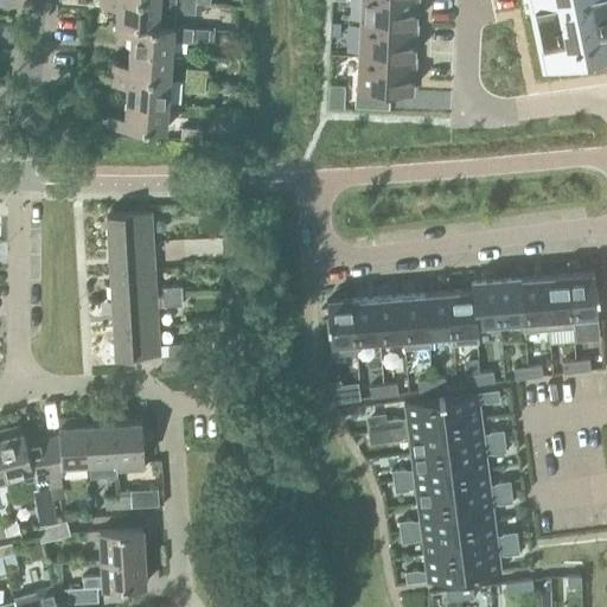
[(198,14),(198,2),(165,0),(101,0),(101,4),(116,5),(115,21),(177,25),(178,13),(198,14)]
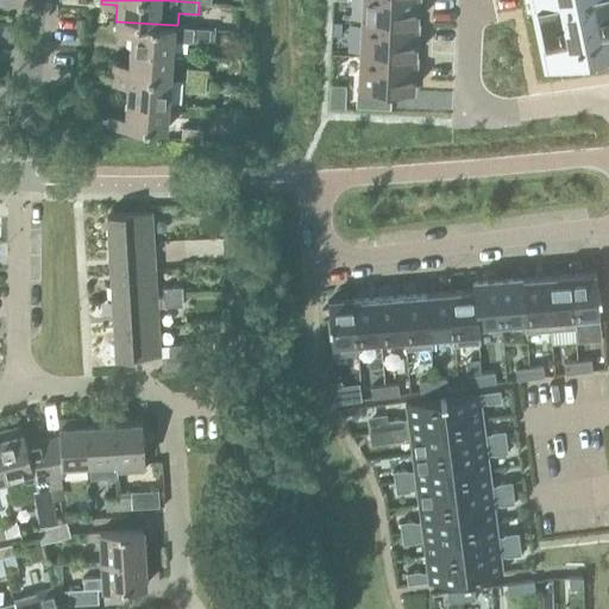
[(363,0),(362,23),(414,25),(414,0),(363,0)]
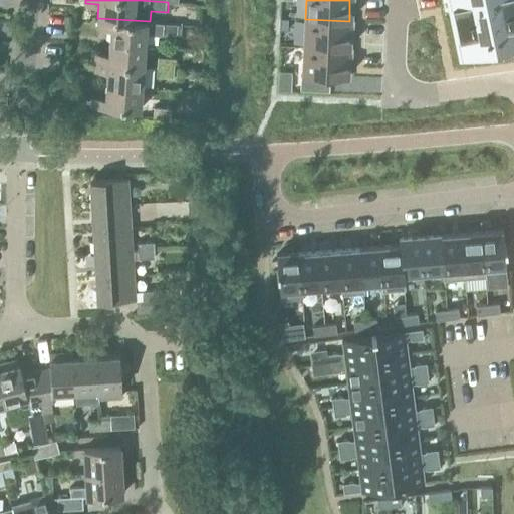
[(513,0),(450,0),(462,52),(513,41),(513,0)]
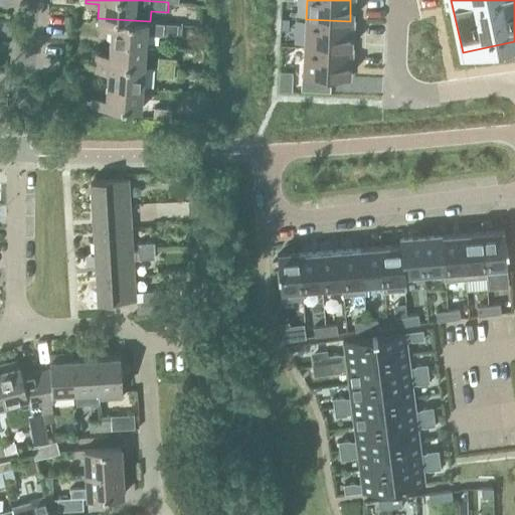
[(180,24),(150,21),(98,18),(98,26),(111,27),(110,41),(145,44),(146,35),(161,36),(164,34),(179,35),(180,24)]
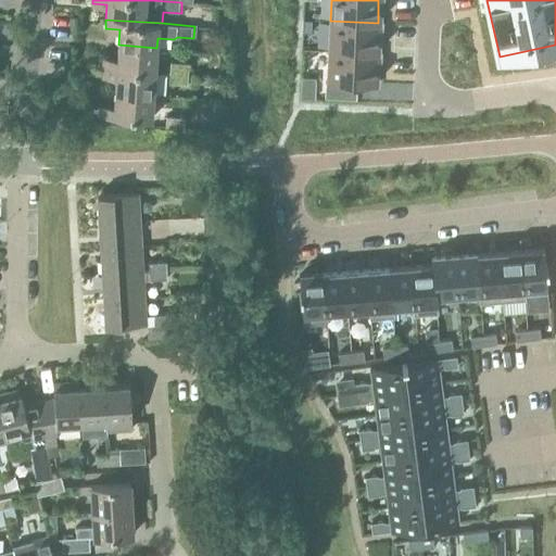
[(303,33),(312,33),(312,20),(303,20),(303,33)]
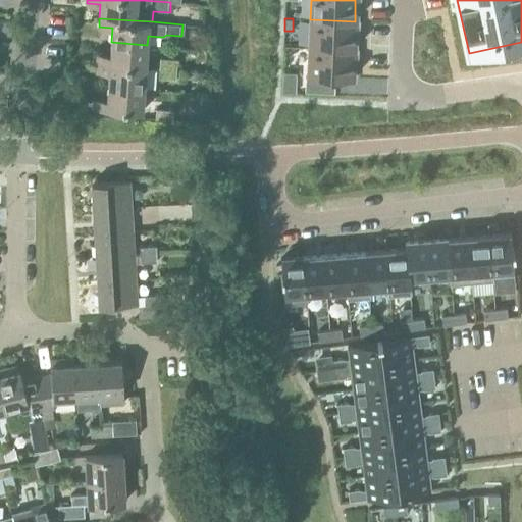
[(310,19),(309,47),(353,49),(355,21),(310,19)]
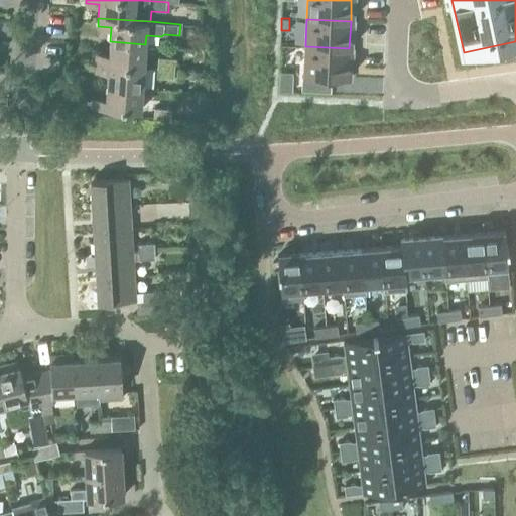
[(144,66),(145,44),(110,41),(109,54),(95,53),(95,61),(144,66)]
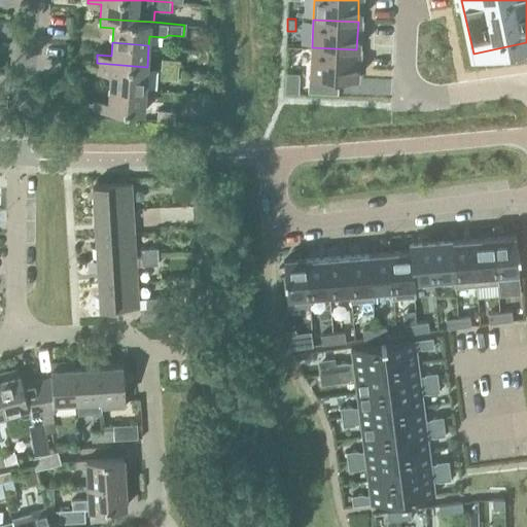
[(312,47),(311,78),(313,78),(313,93),(339,94),(339,80),(356,80),(357,49),(312,47)]
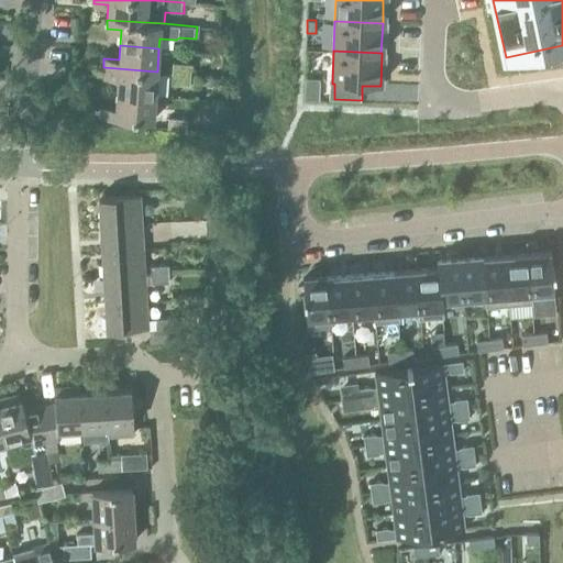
[(174,64),(173,74),(192,75),(194,65),(174,64)]
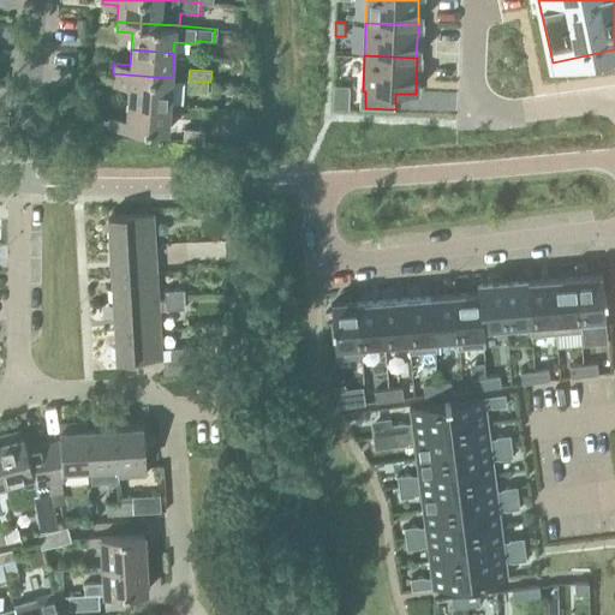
[(169,105),(172,78),(113,73),(112,83),(129,84),(127,101),(169,105)]
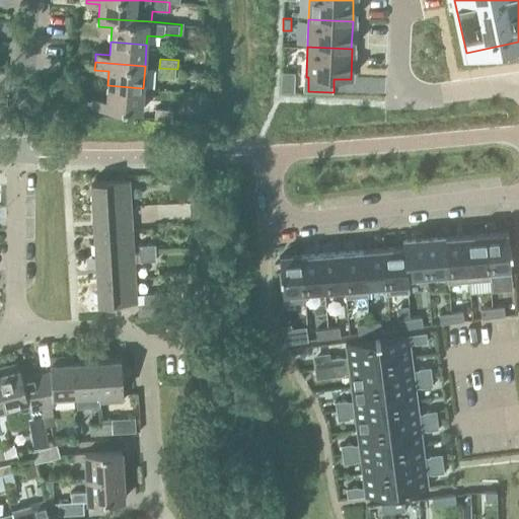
[(159,68),(159,78),(177,79),(177,69),(159,68)]
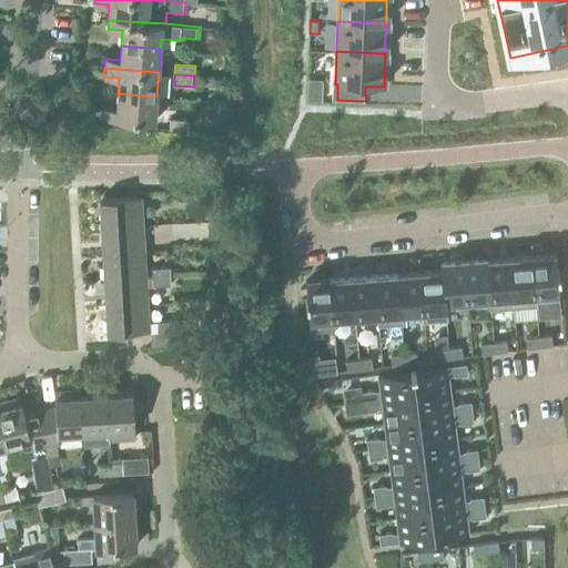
[(154,121),(156,97),(118,93),(115,109),(101,108),(101,117),(154,121)]
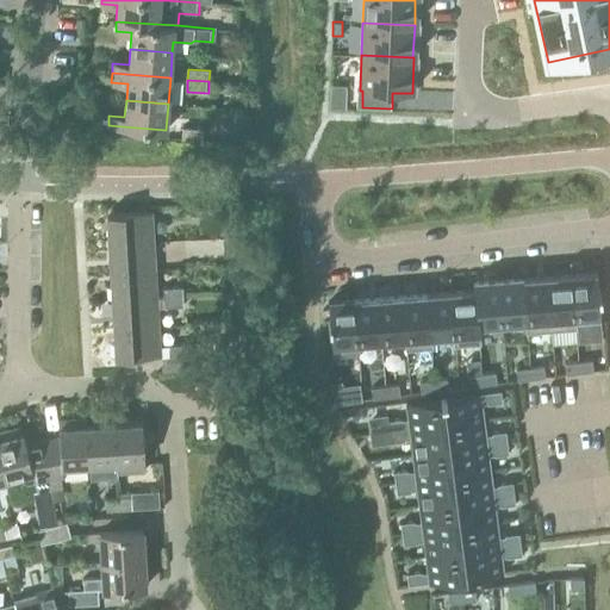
[(201,141),(203,128),(182,126),(181,138),(201,141)]
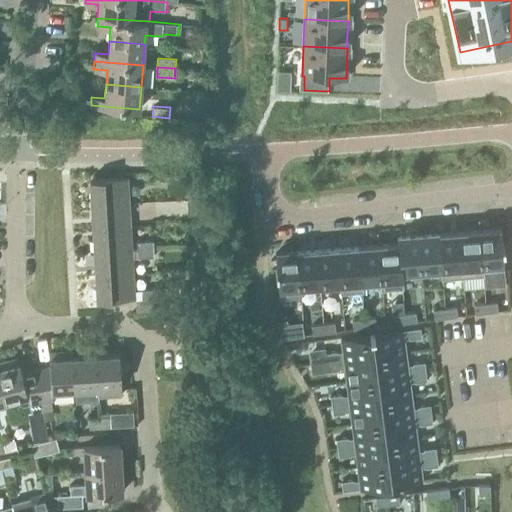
[(91,204),(129,202),(127,177),(89,180),(91,204)]
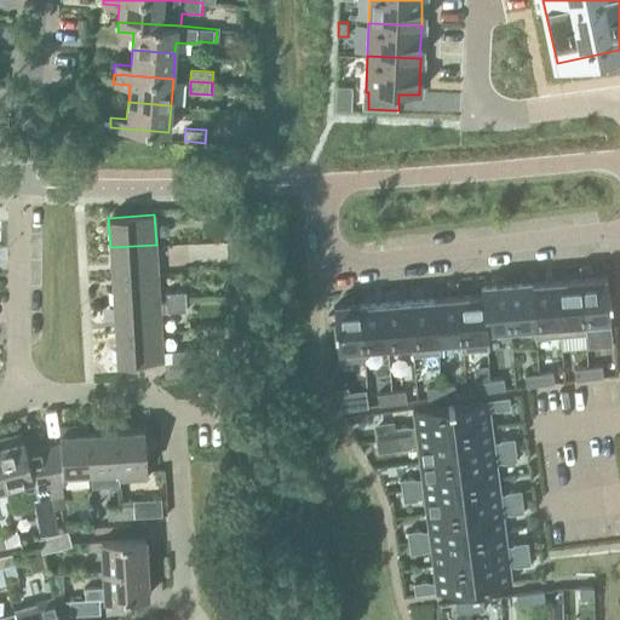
[(236,220),(227,220),(227,240),(236,240),(236,220)]
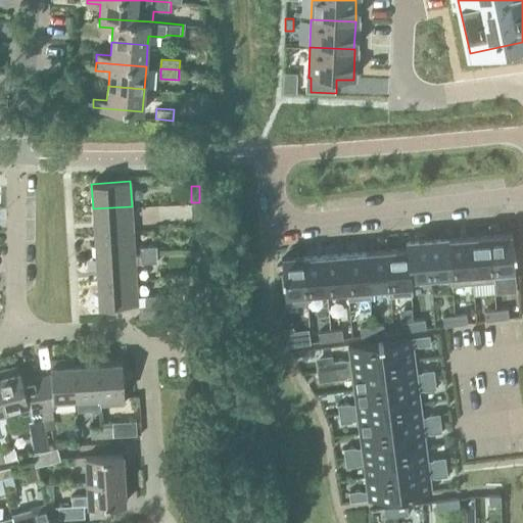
[(200,219),(199,202),(191,202),(191,219),(200,219)]
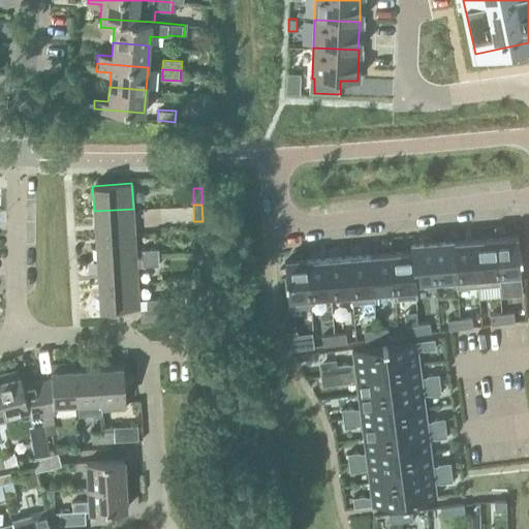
[(95,236),(134,232),(133,209),(94,211),(95,236)]
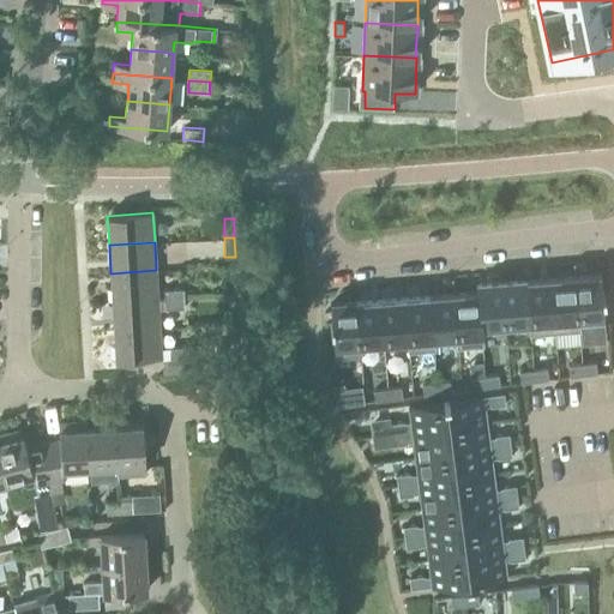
[(110,274),(113,302),(158,299),(156,270),(110,274)]
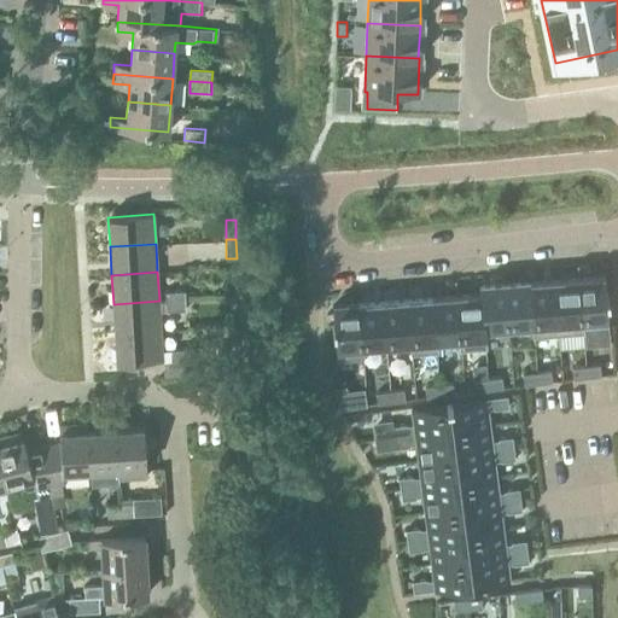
[(608,325),(606,301),(608,301),(608,295),(606,295),(605,275),(578,278),(583,327),(584,327),(608,325)]
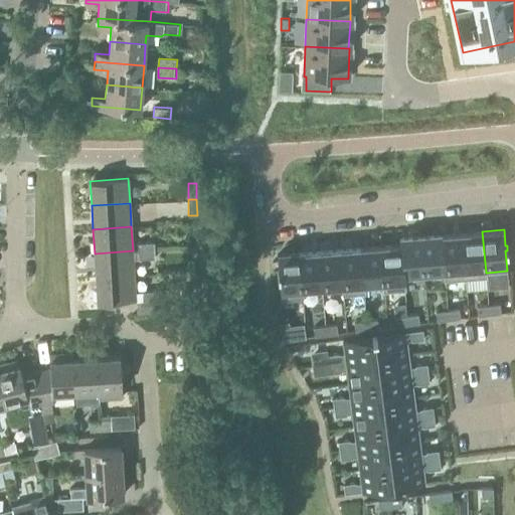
[(486,273),(482,231),(462,233),(466,279),(487,277),(487,273),(486,273)]
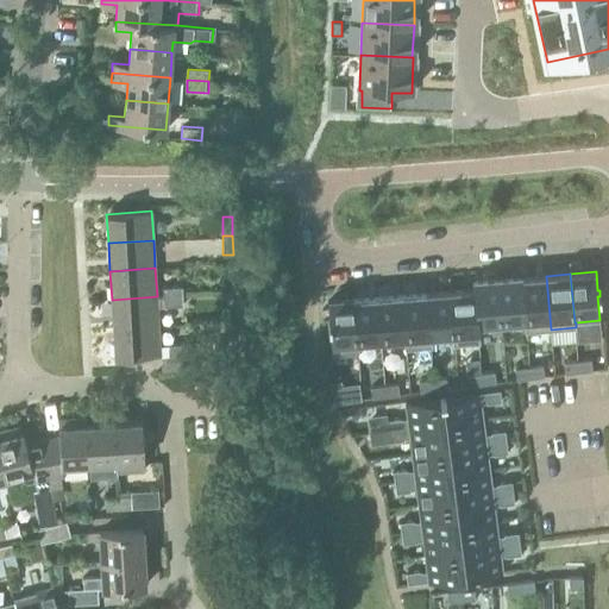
[(551,330),(546,276),(522,278),(526,320),(525,321),(525,332),(551,330)]
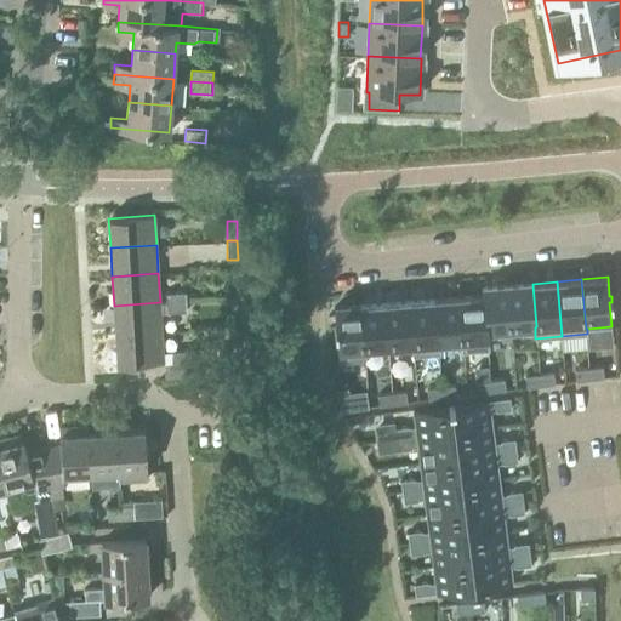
[(536,326),(533,284),(507,285),(511,329),(535,328),(536,326)]
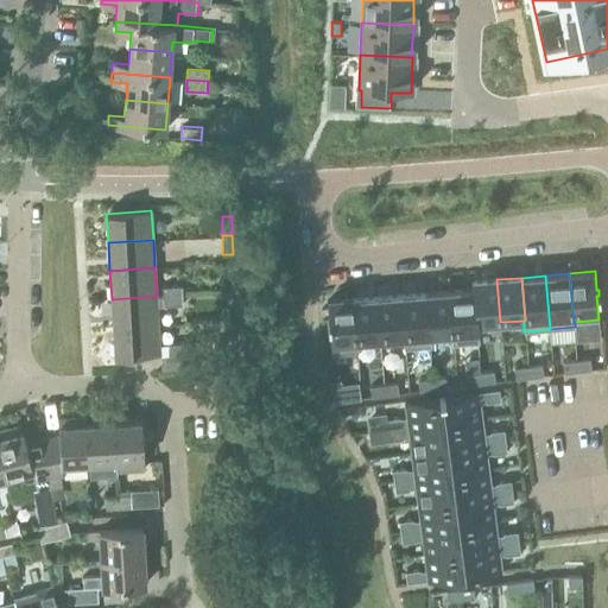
[(500,322),(496,279),(472,282),(473,289),(474,289),(476,324),(477,324),(500,322)]
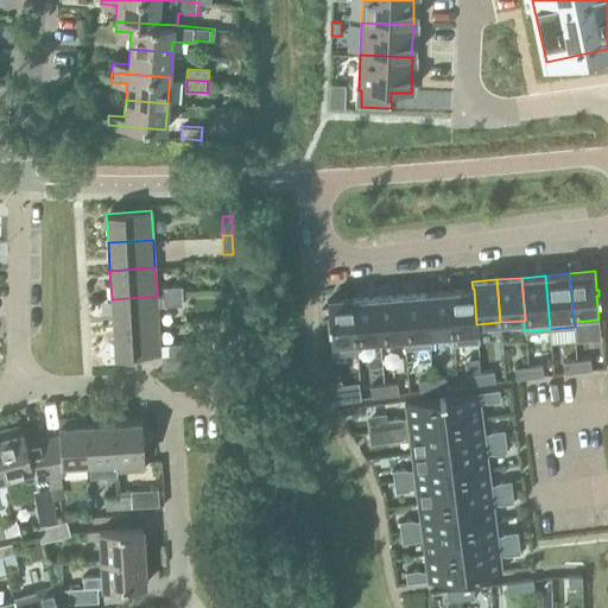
[(163,286),(164,296),(182,295),(182,285),(163,286)]
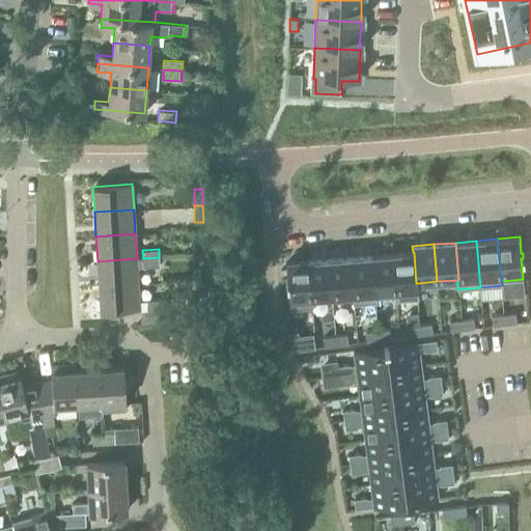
[(416,283),(414,252),(413,252),(392,254),(396,296),(395,296),(395,301),(418,299),(417,283),(416,283)]
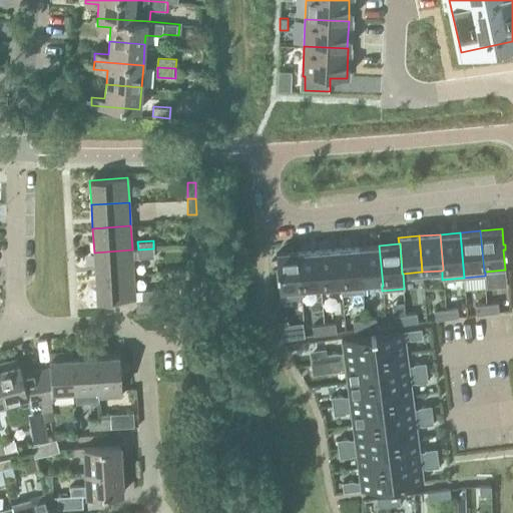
[(383,286),(379,245),(359,246),(362,288),(363,288),(382,286),(383,286)]
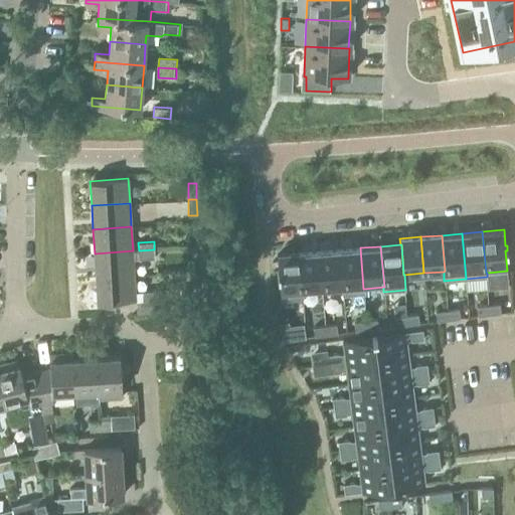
[(360,247),(340,249),(342,286),(342,295),(365,294),(364,289),(363,289),(360,247)]
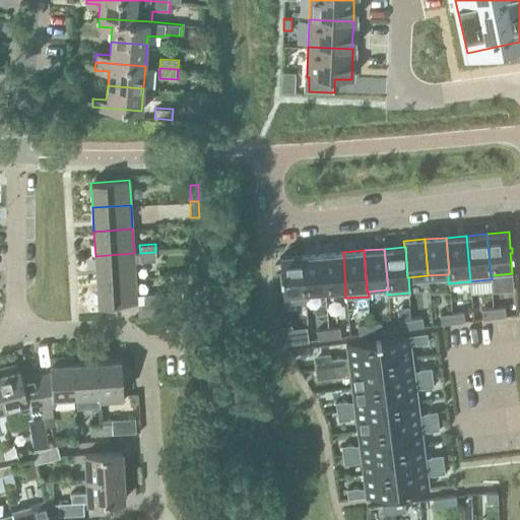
[(156,260),(155,252),(140,253),(140,261),(156,260)]
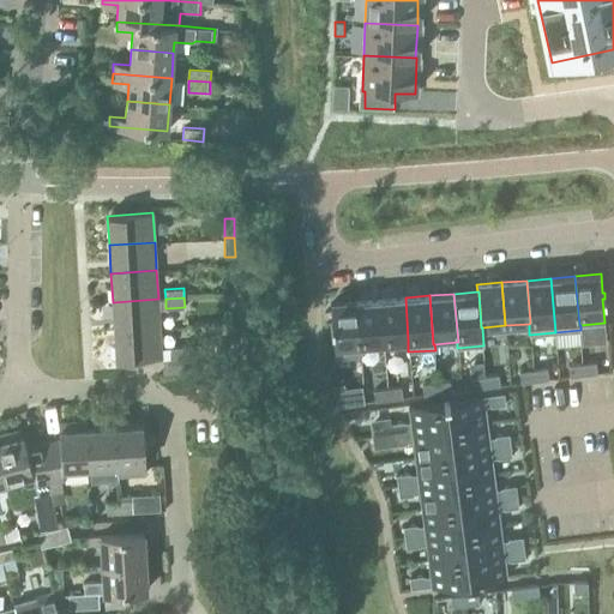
[(405,298),(380,300),(384,342),(408,341),(405,298)]
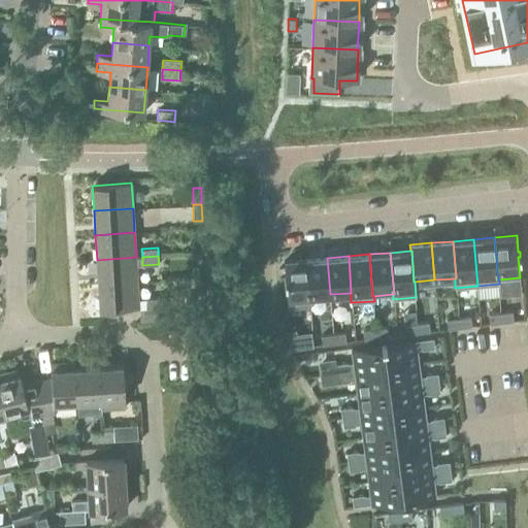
[(137,282),(136,257),(97,260),(98,285),(137,282)]
